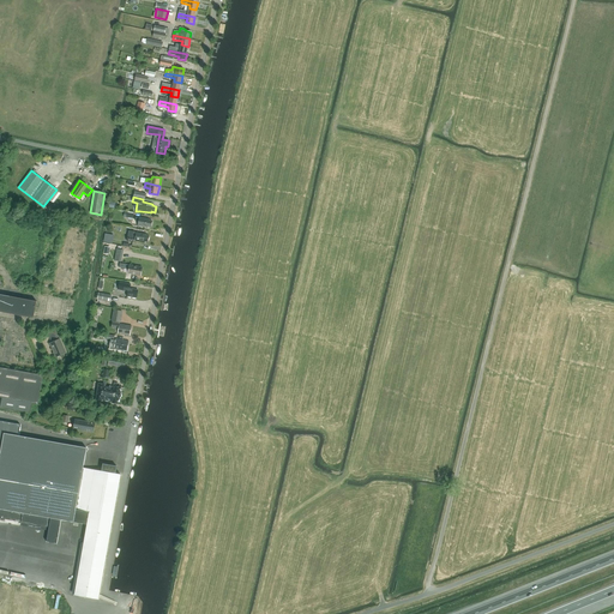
[(134,221),(138,222),(138,226),(148,228),(149,227),(151,228),(152,221),(150,221),(150,220),(139,217),(139,218),(136,217),(134,221)]
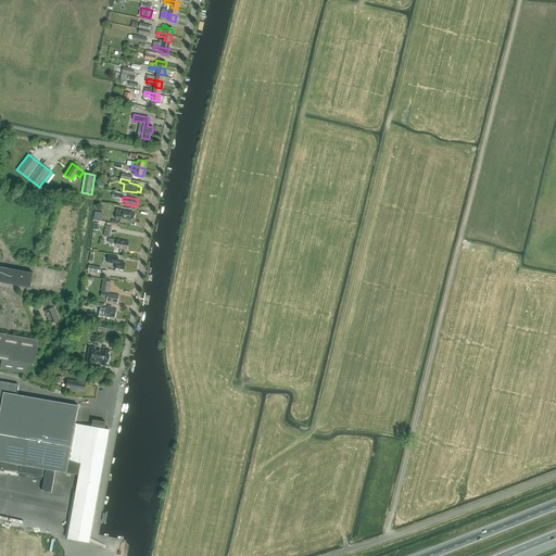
[(121,217),(122,217),(122,218),(131,220),(131,218),(135,219),(136,214),(133,214),(133,212),(124,211),(123,211),(118,210),(116,218),(121,219),(121,217)]
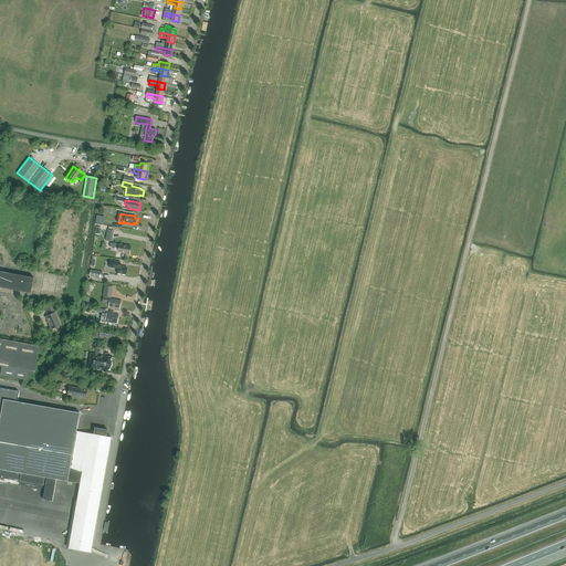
[(129,254),(132,247),(111,242),(109,247),(118,248),(118,252),(129,254)]
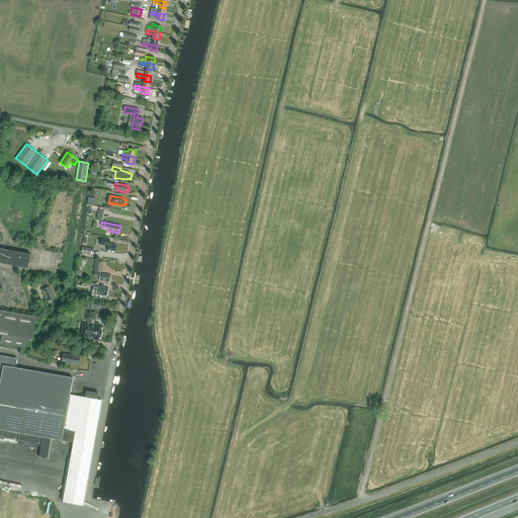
[(100,245),(108,246),(107,250),(115,251),(116,245),(109,244),(110,240),(101,239),(100,245)]
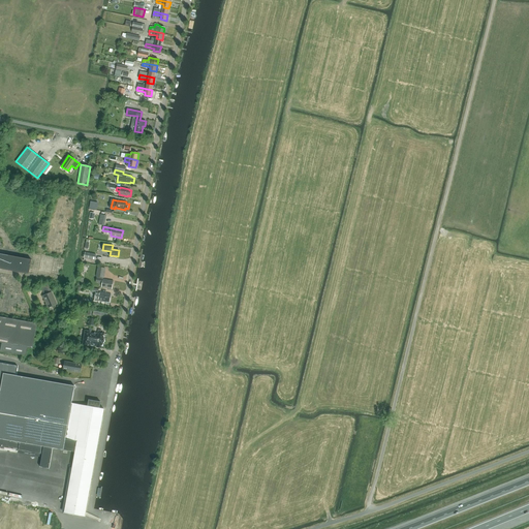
[(32,260),(0,253),(0,268),(29,274),(32,260)]
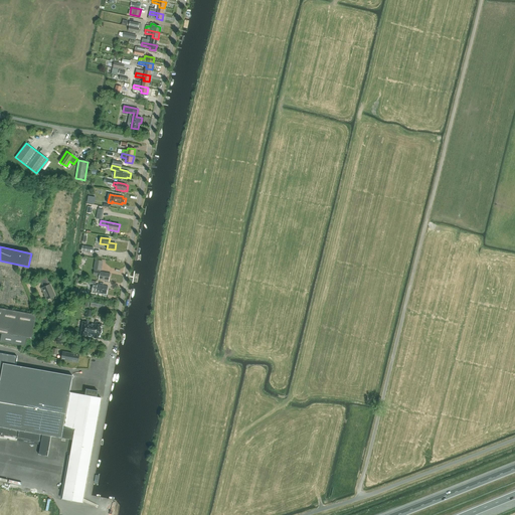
[(94,270),(101,271),(102,261),(96,260),(94,270)]
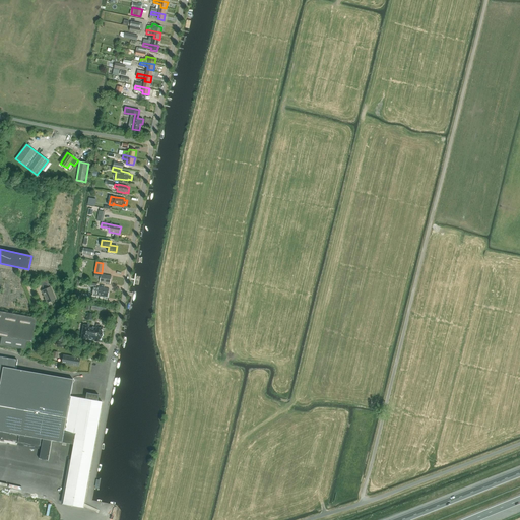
[(112,276),(94,273),(94,277),(100,278),(100,282),(110,284),(112,276)]
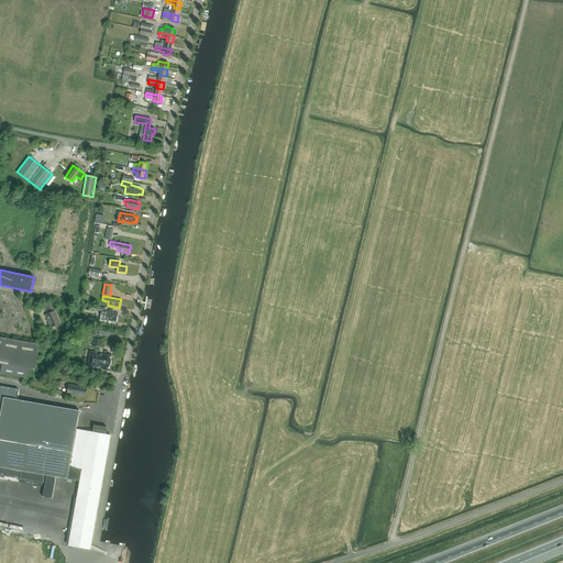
[(106,320),(117,322),(119,313),(107,311),(107,312),(105,312),(105,308),(98,307),(97,310),(102,311),(100,320),(106,321),(106,320)]
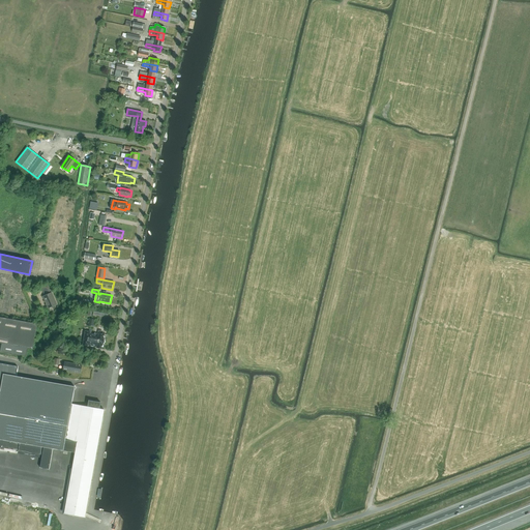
[(49,308),(57,304),(52,293),(43,296),(49,308)]
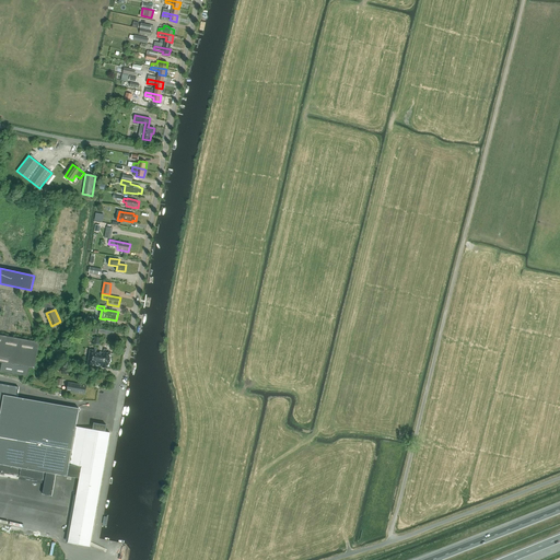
[(35,369),(39,342),(0,335),(0,362),(2,363),(1,372),(27,376),(30,368),(35,369)]
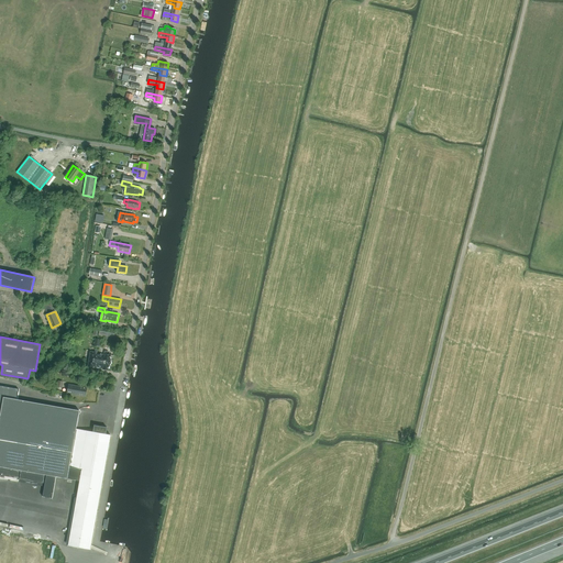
[(96,360),(97,354),(96,353),(98,353),(98,350),(96,349),(95,352),(90,352),(88,366),(94,368),(94,367),(96,367),(97,368),(99,368),(100,368),(101,368),(102,363),(100,362),(100,360),(98,360),(98,361),(97,361),(97,360),(96,360)]
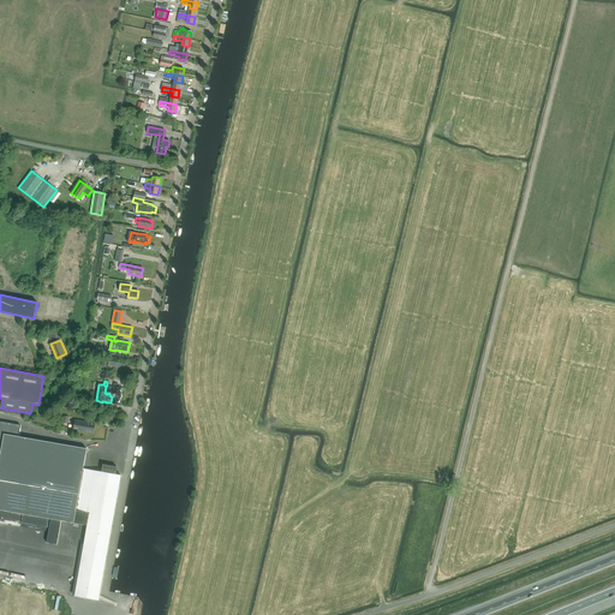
[(115,388),(106,387),(105,393),(106,393),(106,394),(107,394),(107,393),(109,393),(109,395),(112,396),(111,402),(113,402),(112,404),(118,405),(119,399),(121,398),(121,395),(120,394),(121,388),(117,387),(118,383),(114,383),(113,387),(115,387),(115,388)]
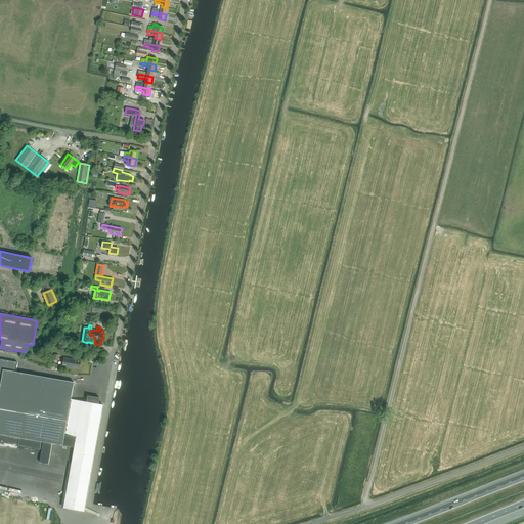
[(80,368),(81,361),(75,360),(75,359),(63,357),(62,366),(75,368),(75,367),(80,368)]
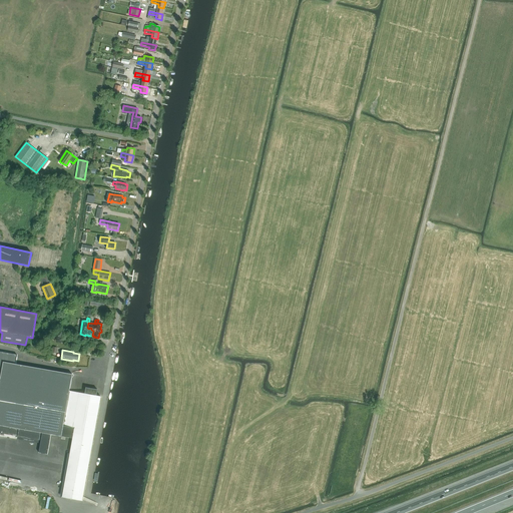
[(0,400),(67,413),(65,426),(75,428),(73,438),(62,497),(82,500),(100,397),(96,396),(97,390),(86,388),(85,394),(70,391),(73,375),(15,365),(17,355),(0,352),(0,400)]
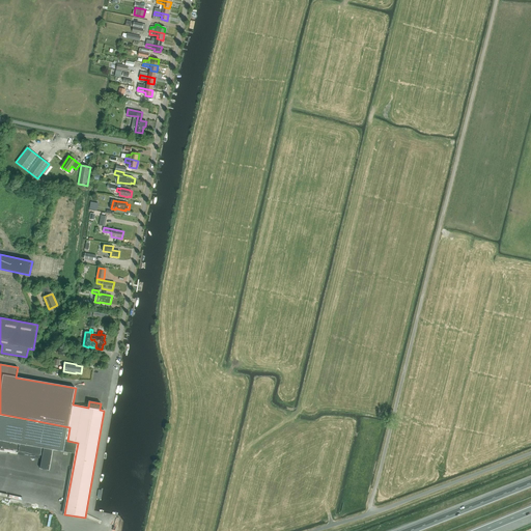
[(53,449),(63,451),(76,453),(78,443),(67,441),(70,427),(0,414),(0,447),(7,449),(14,450),(14,449),(19,450),(19,451),(43,455),(40,468),(49,470),(53,449)]
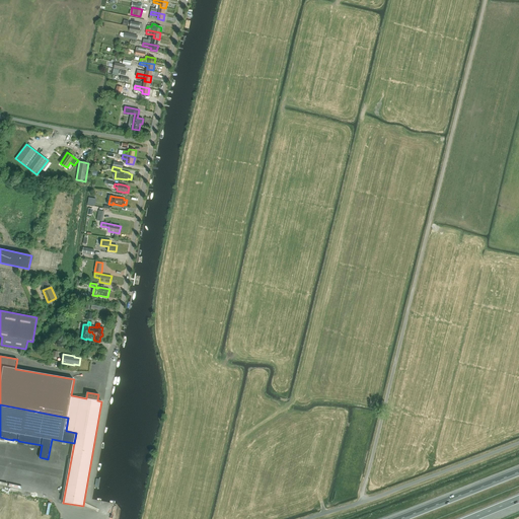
[(114,518),(116,518),(118,512),(109,510),(107,517),(114,518)]
